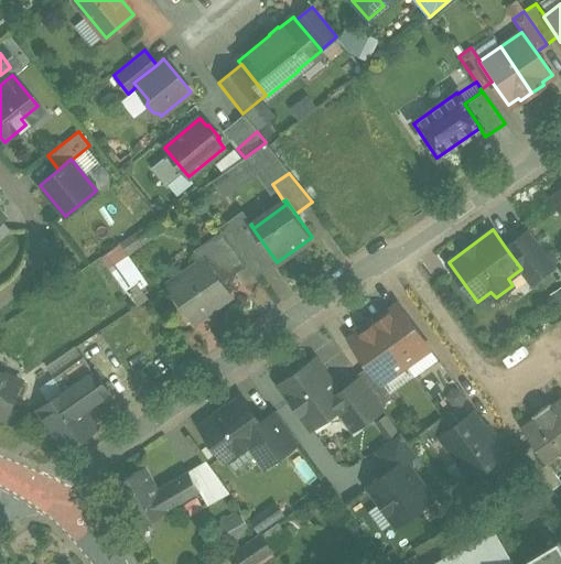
[(554,266),(528,230),(505,247),(521,269),(531,283),(554,266)]
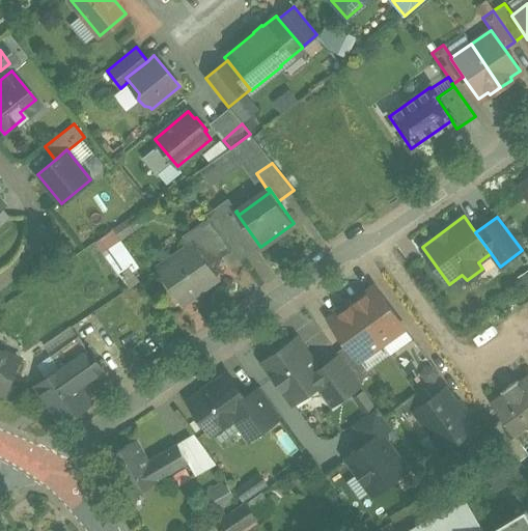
[(194,244),(159,268),(181,301),(217,276),(210,264),(232,249),(209,218),(187,232),(194,244)]
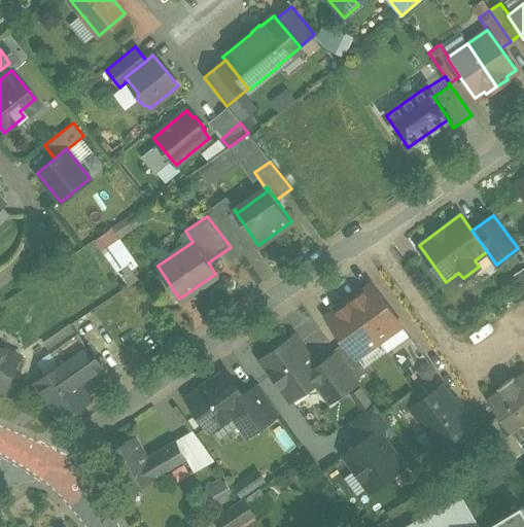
[(400,324),(372,284),(360,292),(359,290),(348,300),(378,341),(400,324)]
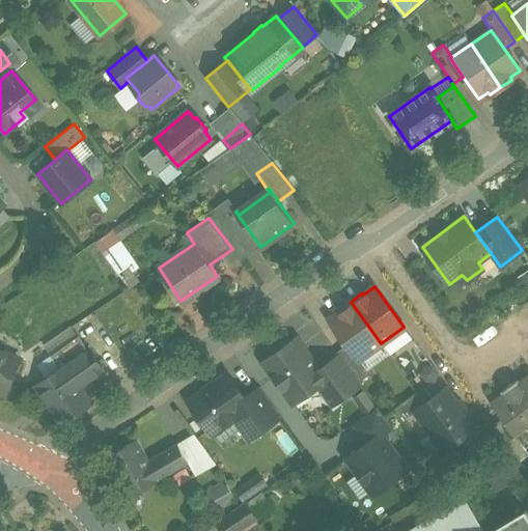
[(381,343),(351,302),(338,310),(340,311),(329,319),(346,344),(358,360),(359,359),(381,343)]
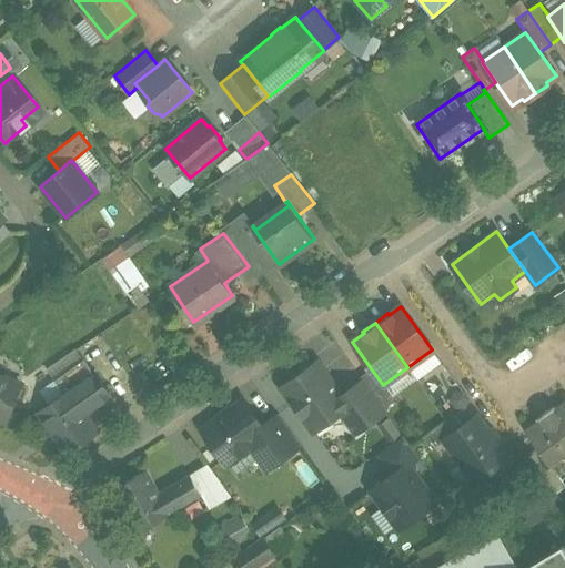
[(76,350),(59,361),(67,372),(54,381),(64,395),(70,392),(93,376),(76,350)]
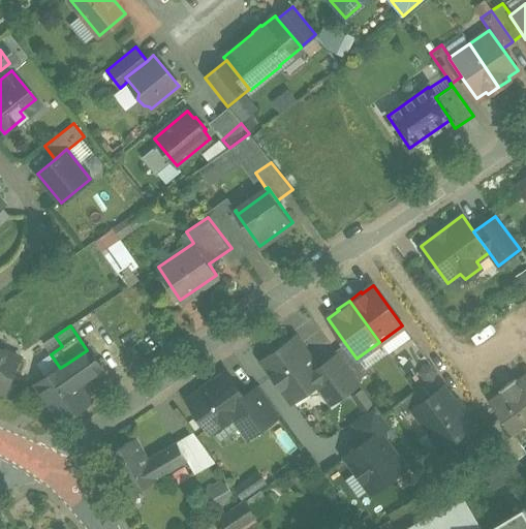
[(295,337),(261,361),(285,394),(300,383),(306,392),(316,384),(323,378),(316,369),(295,337)]
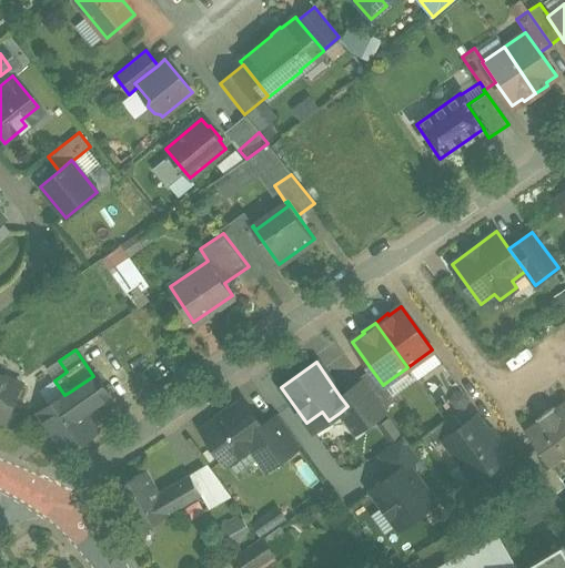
[(383,385),(371,368),(360,377),(362,379),(383,408),(395,399),(384,384),(383,385)]
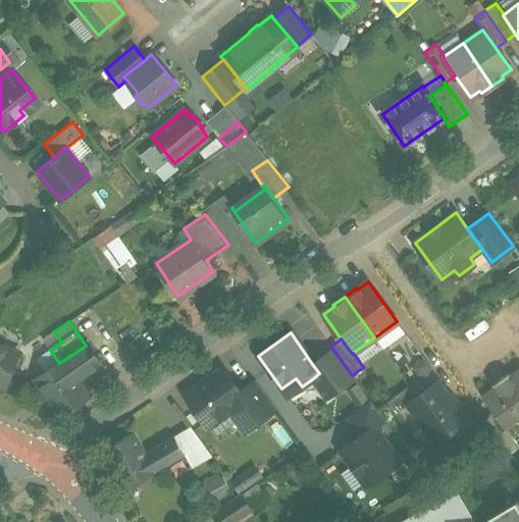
[(0,384),(4,386),(19,353),(0,344),(0,384)]
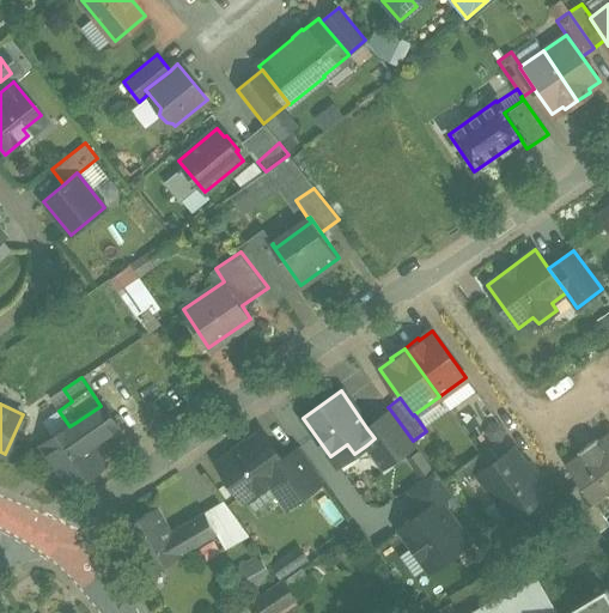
[(101,406),(75,423),(90,444),(117,425),(102,405),(101,406)]
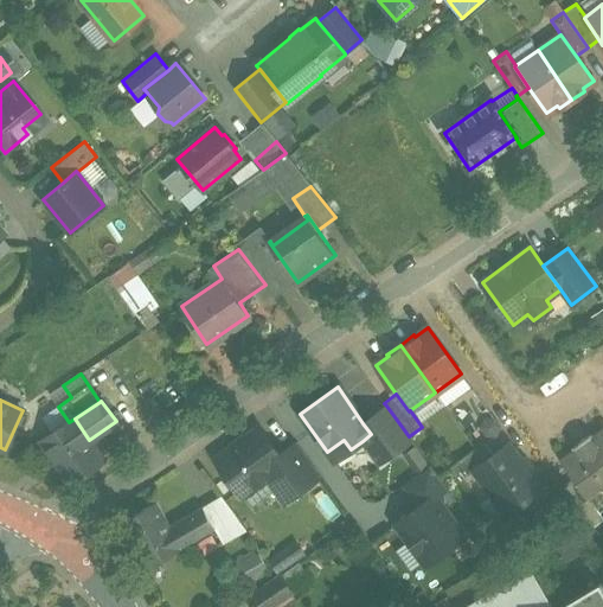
[(409,436),(386,406),(363,423),(371,434),(363,441),(379,464),(411,440),(409,436)]
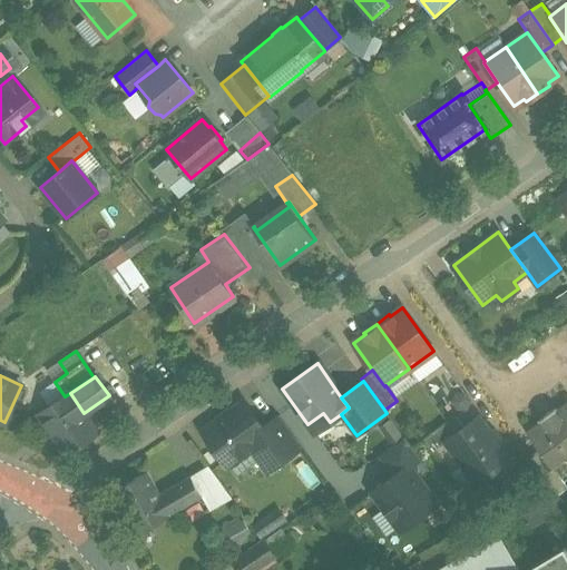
[(65,396),(38,414),(66,454),(97,433),(84,413),(70,393),(65,396)]
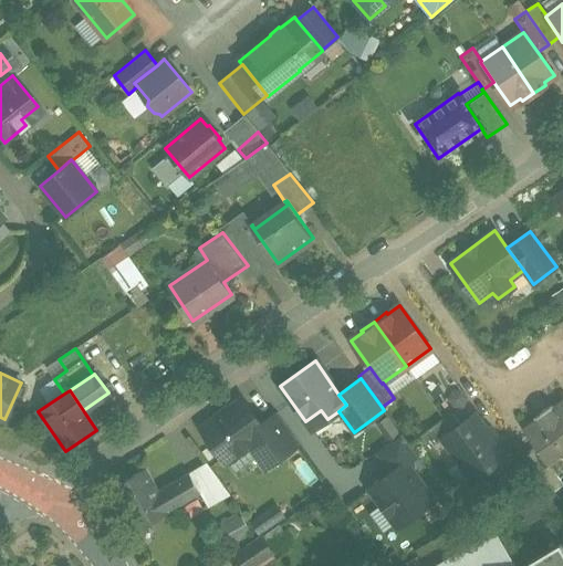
[(242,399),(200,429),(225,462),(254,440),(272,463),(283,456),(260,423),(242,399)]
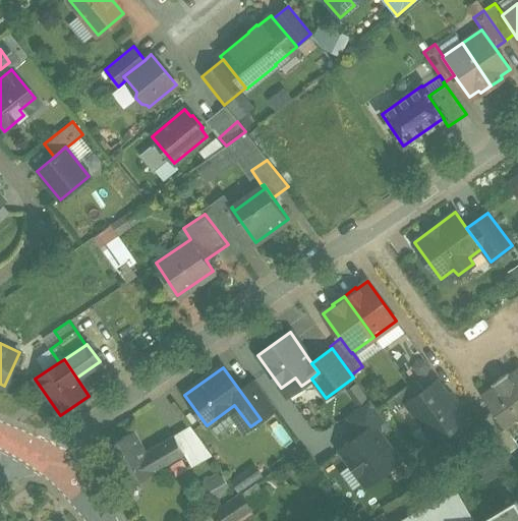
[(517,370),(511,375),(509,372),(491,385),(493,389),(482,396),(493,410),(505,427),(515,421),(516,418),(517,415),(517,370)]
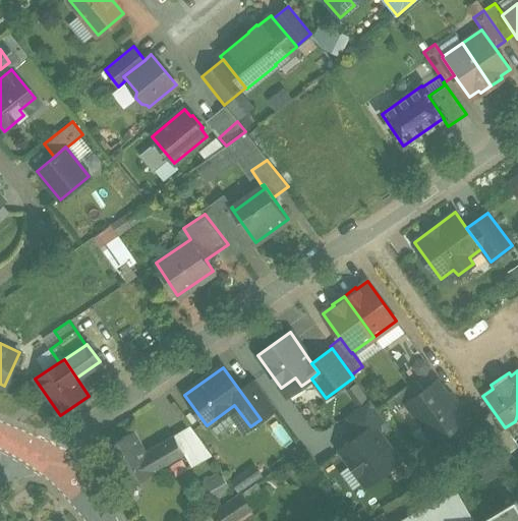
[(276,409),(254,380),(239,390),(261,419),(276,409)]
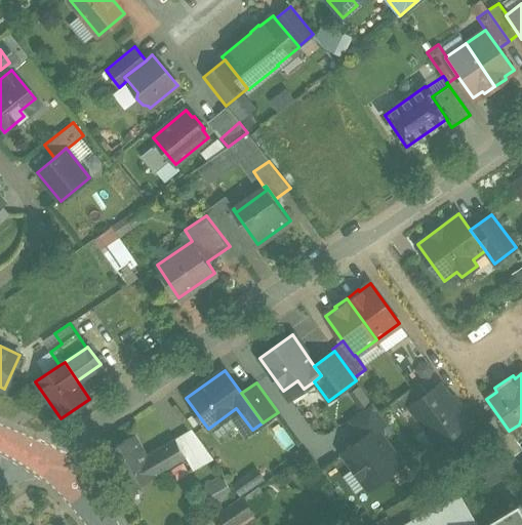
[(419,382),(389,404),(398,416),(410,407),(410,406),(427,394),(419,382)]
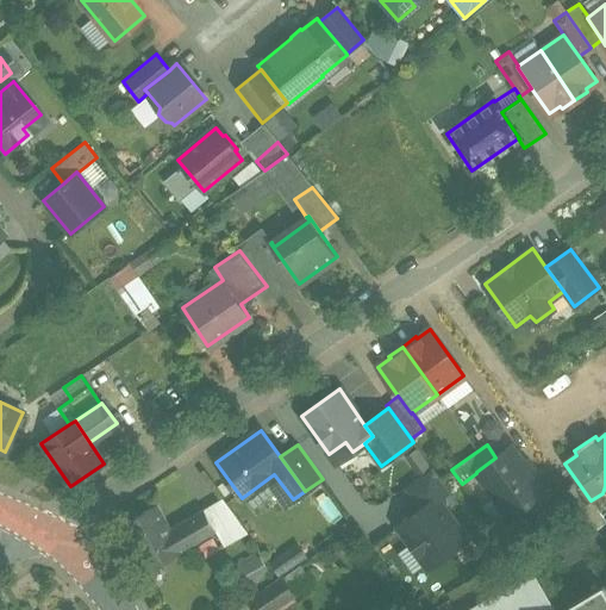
[(522,462),(511,447),(495,458),(476,472),(476,473),(508,517),(543,492),(538,485),(538,481),(525,462),(522,462)]
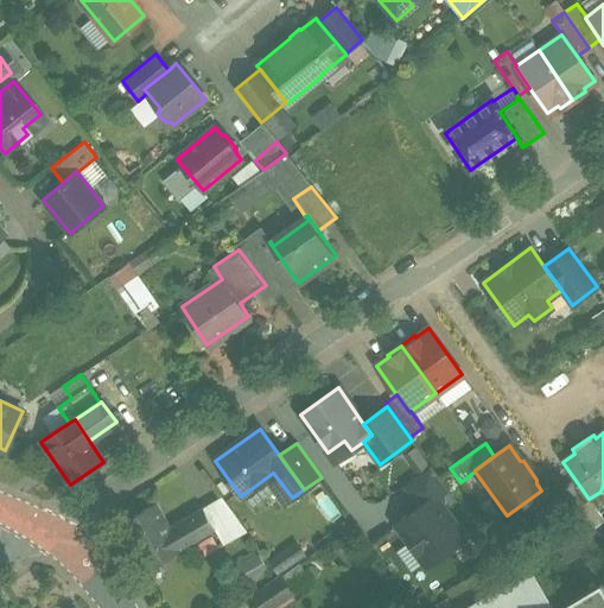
[(409,571),(464,539),(423,468),(392,486),(401,502),(392,508),(407,536),(394,544),(409,571)]
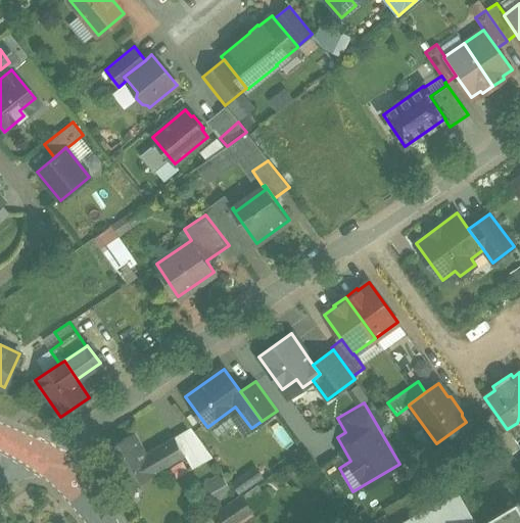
[(507,429),(494,412),(484,419),(498,437),(508,430),(507,429)]
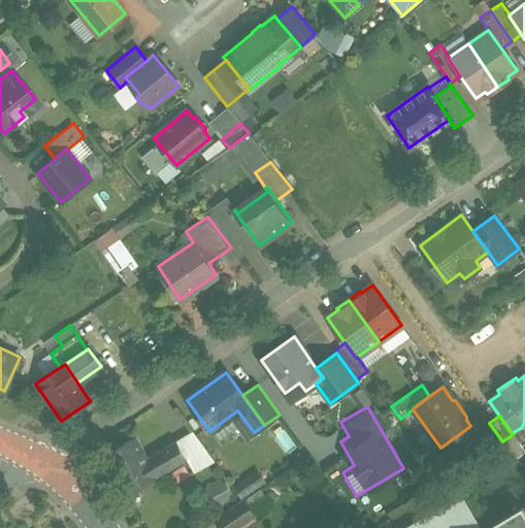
[(214,462),(192,432),(175,441),(187,460),(186,460),(193,473),(214,462)]
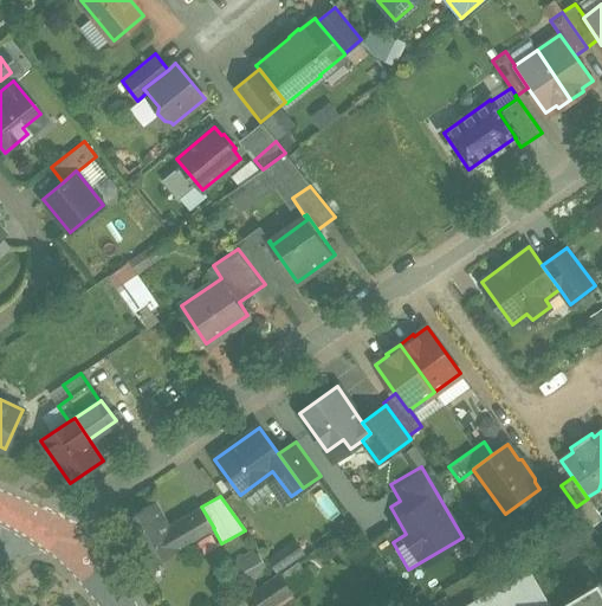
[(155,502),(117,523),(144,569),(181,548),(181,547),(213,528),(214,528),(201,507),(169,526),(155,502)]
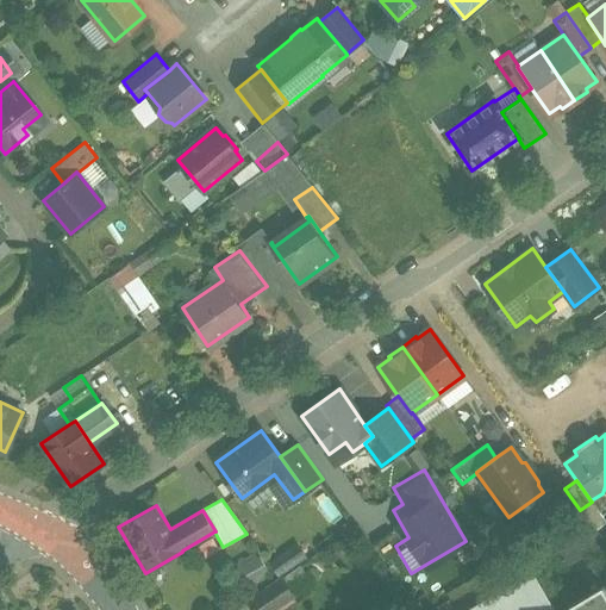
[(297,546),(270,564),(279,576),(305,556),(297,546)]
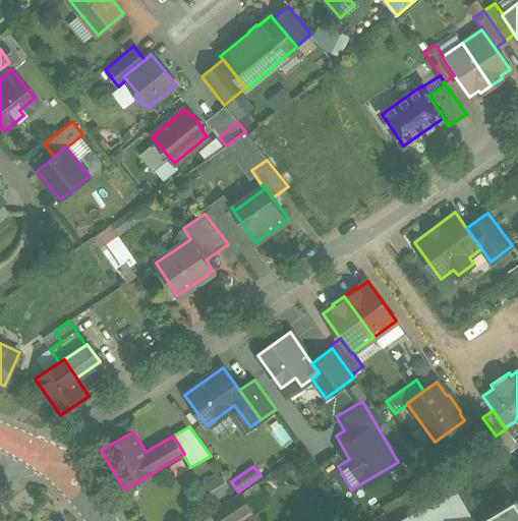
[(221,476),(195,490),(204,505),(229,490),(221,476)]
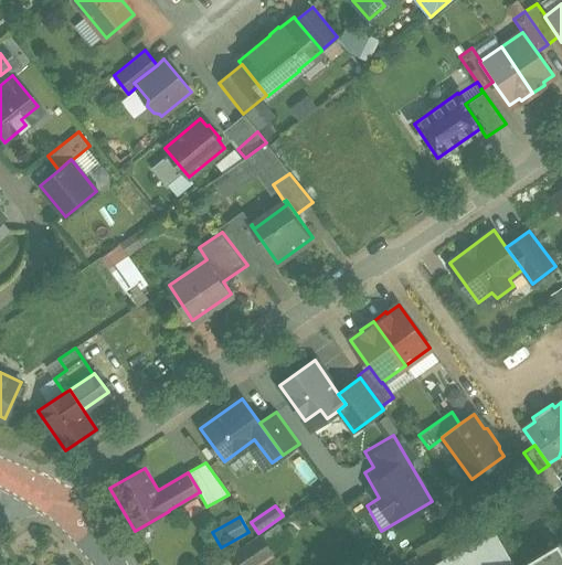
[(561,564),(561,547),(559,542),(527,561),(529,564),(528,564),(515,564),(494,529),(433,564),(561,564)]
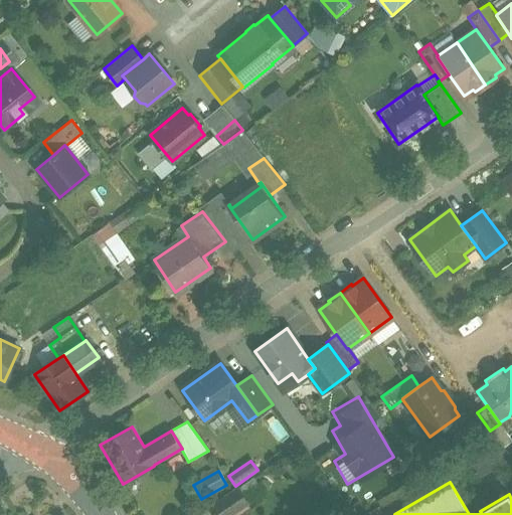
[(239,487),(209,508),(214,514),(228,514),(249,501),(239,487)]
